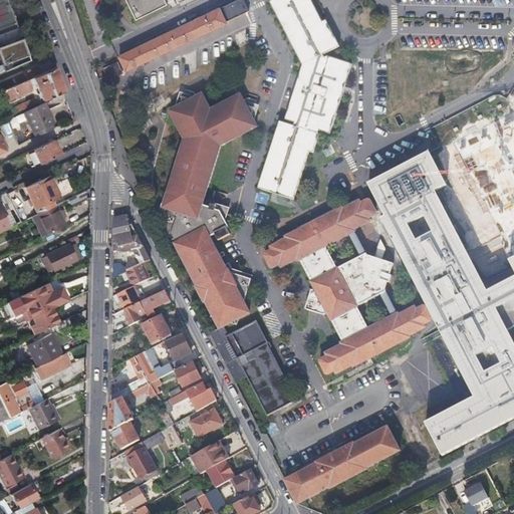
[(0,0),(0,61),(4,72),(28,61),(5,0),(0,0)]
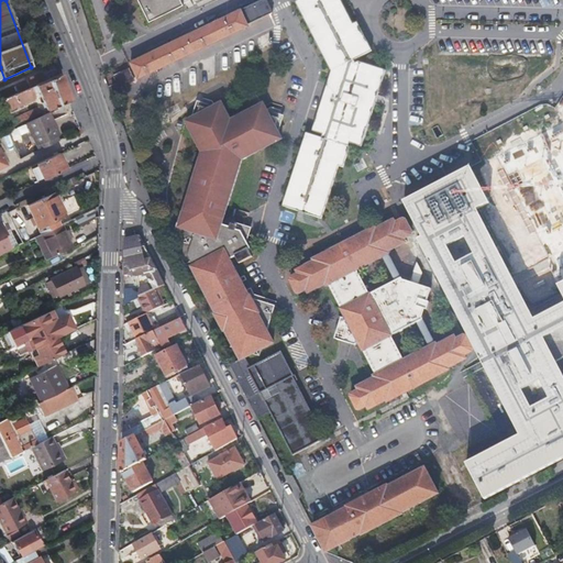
[(273,11),(267,0),(257,0),(130,62),(138,78),(249,24),(249,23),(273,11)]
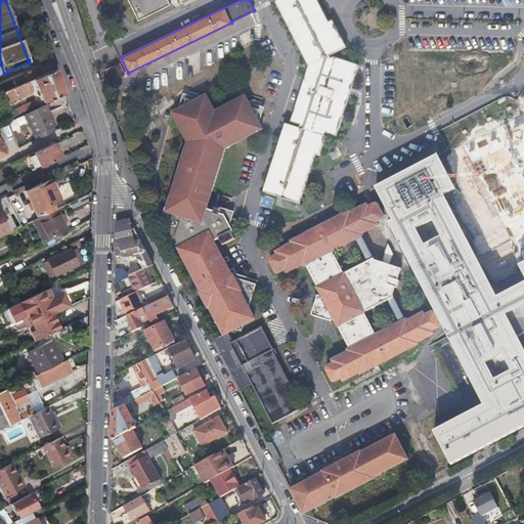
[(128,0),(138,19),(169,5),(166,0),(128,0)]
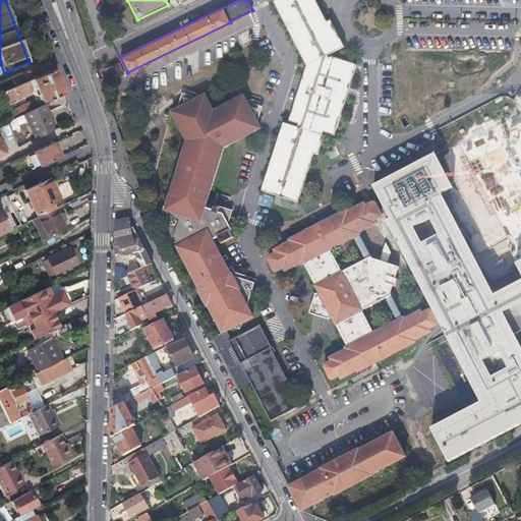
[(308,64),(292,119),(302,122),(301,125),(287,121),(267,188),(302,198),(316,151),(321,152),(327,132),(326,132),(327,129),(337,132),(358,62),(334,55),(331,56),(329,53),(345,45),(332,18),(328,20),(316,0),(277,0),(275,1),(308,64)]
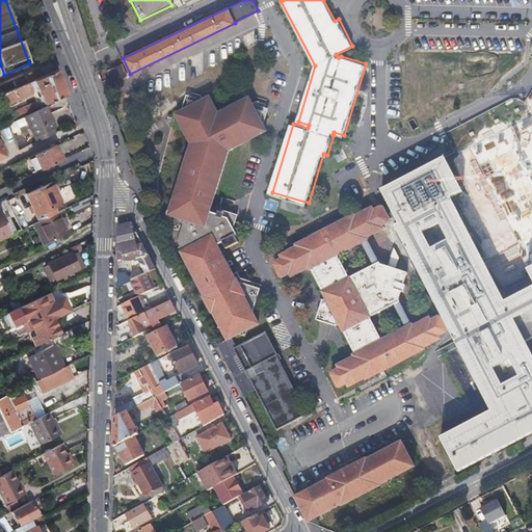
[(122,64),(107,71),(112,81),(127,75),(122,64)]
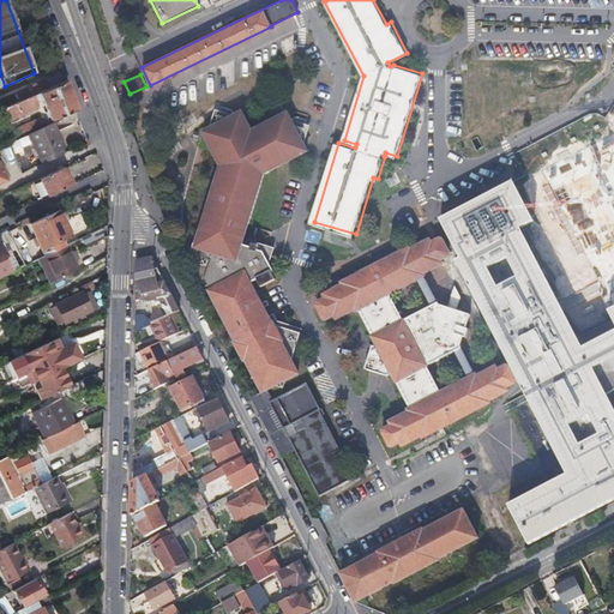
[(64,80),(47,89),(38,92),(52,120),(74,108),(64,80)]
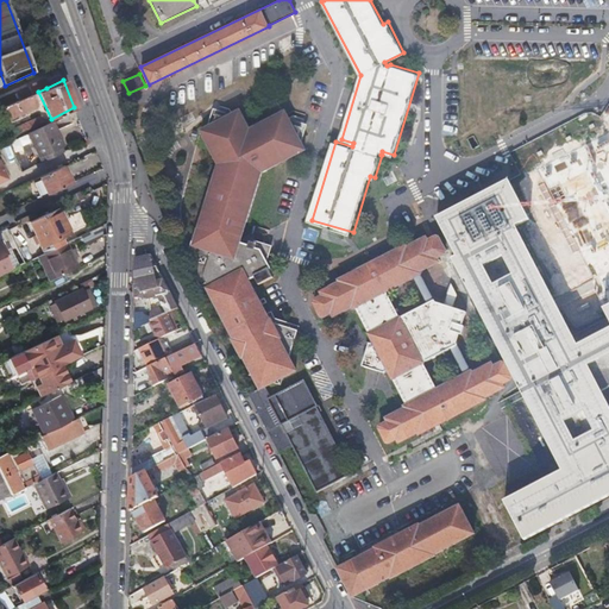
[(38,92),(46,88),(42,81),(22,90),(25,98),(35,94),(38,92)]
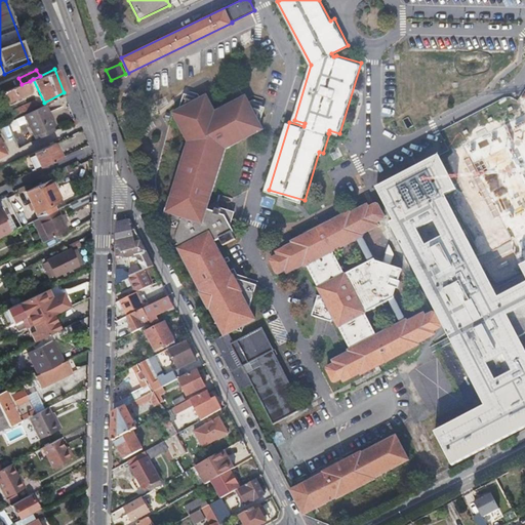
[(30,81),(22,84),(0,94),(4,105),(34,90),(30,81)]
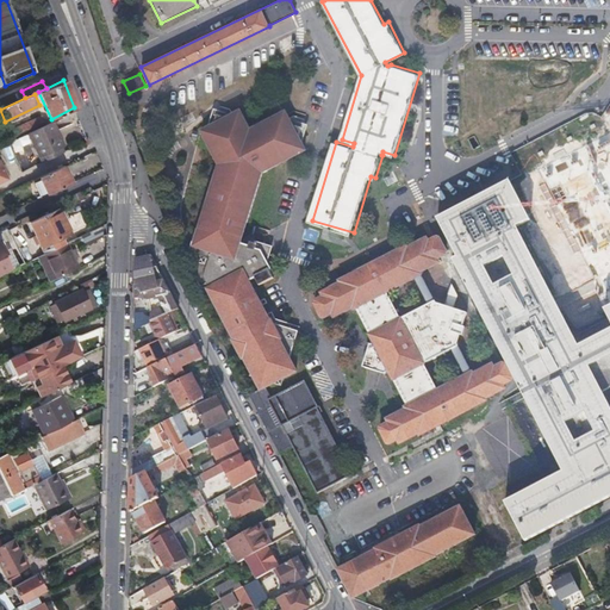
[(259,388),(265,386),(273,381),(280,384),(282,377),(296,371),(288,356),(297,329),(272,321),(271,318),(269,319),(249,279),(255,275),(259,284),(274,275),(271,268),(273,268),(268,260),(271,251),(267,242),(256,238),(255,240),(250,238),(249,243),(241,240),(263,170),(307,148),(300,135),(306,117),(297,113),(291,116),(287,109),(253,128),(242,107),(236,111),(221,106),(216,122),(204,128),(221,161),(201,225),(198,224),(187,257),(200,285),(205,282),(207,286),(205,287),(231,337),(230,338),(240,358),(241,356),(259,388)]
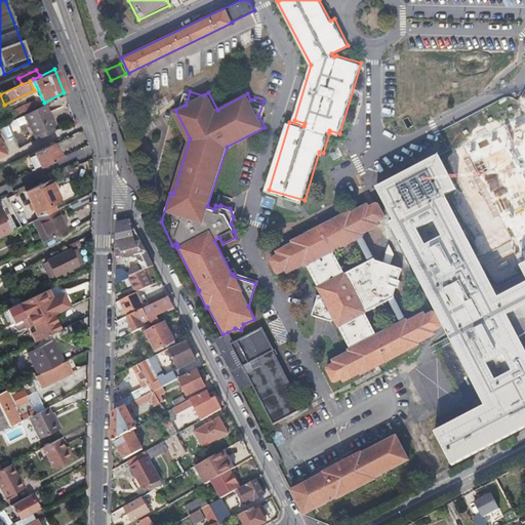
[(37,106),(36,103),(35,101),(9,113),(11,118),(37,106)]
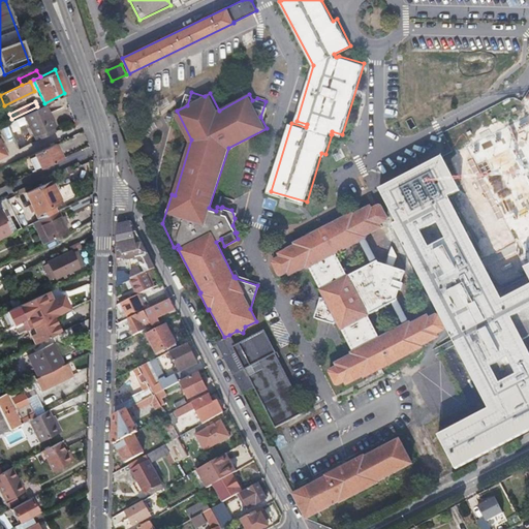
[(59,131),(58,129),(57,128),(59,127),(49,104),(28,114),(39,141),(59,131)]
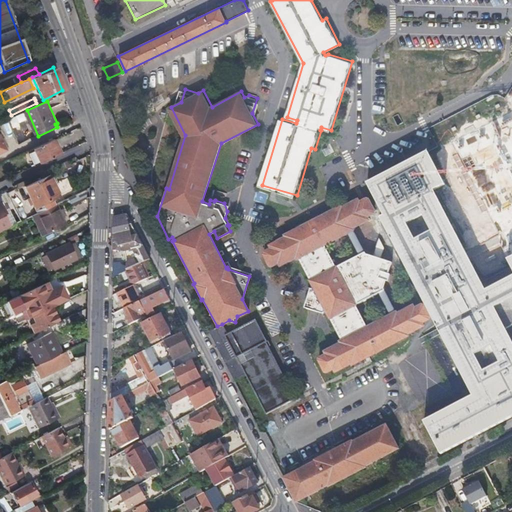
[(124,105),(119,107),(124,121),(130,119),(124,105)]
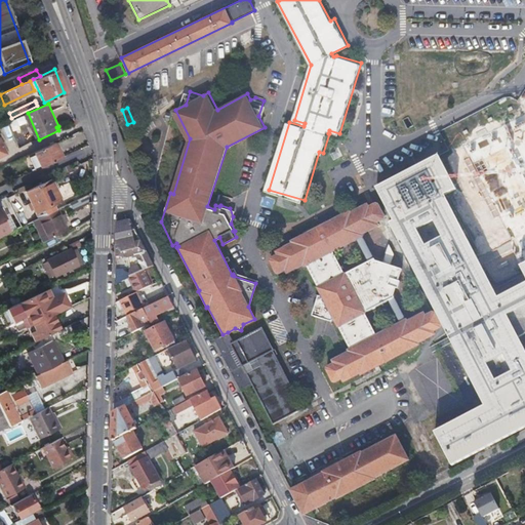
[(489,169),(524,151),(524,121),(478,146),(489,169)]
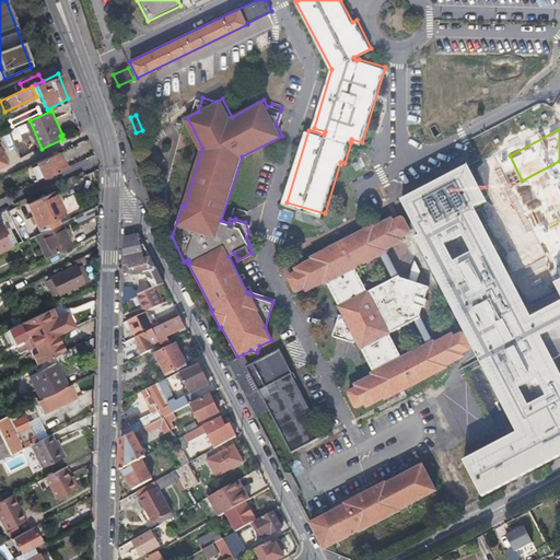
[(9,154),(11,153),(13,152),(8,141),(4,143),(9,154)]
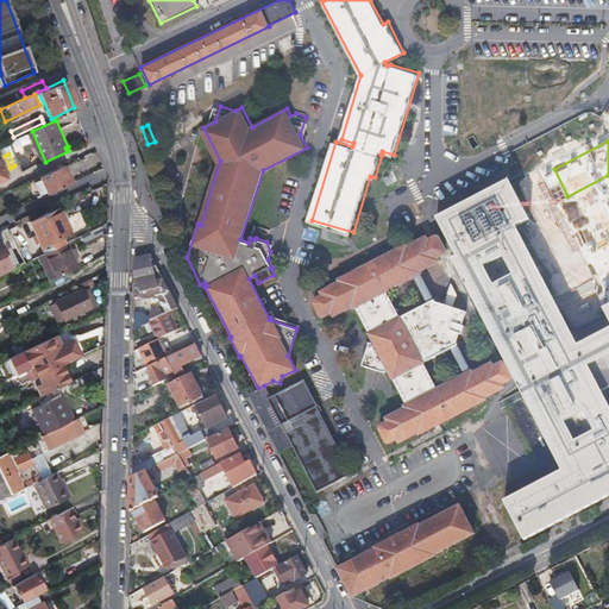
[(50,192),(61,187),(70,182),(63,167),(42,176),(50,192)]
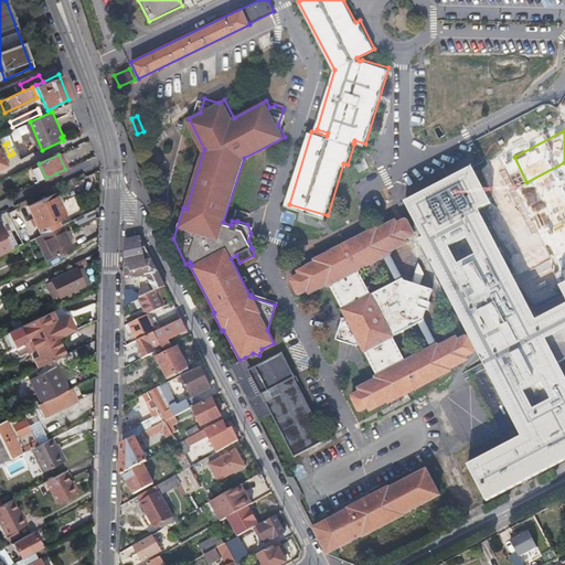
[(564,284),(558,288),(564,298),(564,305),(536,321),(477,210),(489,203),(469,166),(404,198),(413,214),(420,228),(423,236),(417,237),(467,333),(475,350),(520,435),(466,464),(486,504),(564,461),(564,284)]
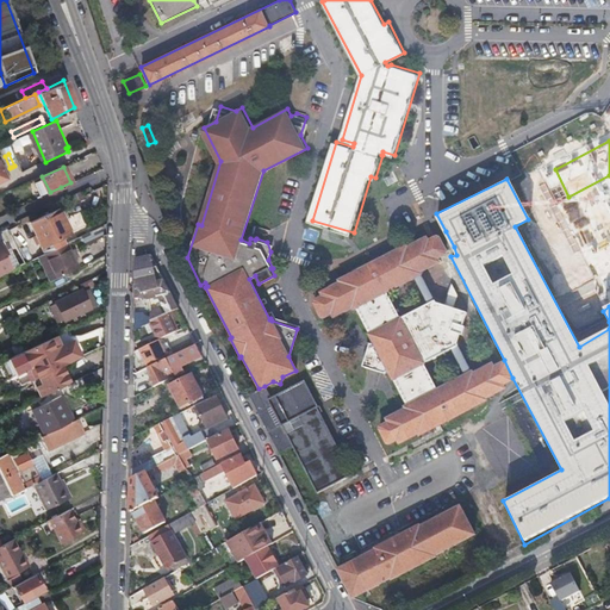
[(23,238),(27,236),(33,234),(39,247),(69,232),(57,209),(18,228),(17,225),(6,230),(19,257),(29,251),(23,238)]
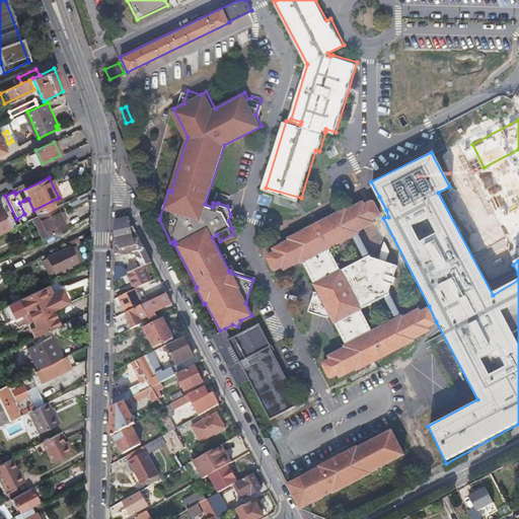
[(518,177),(491,192),(508,229),(518,223),(518,177)]
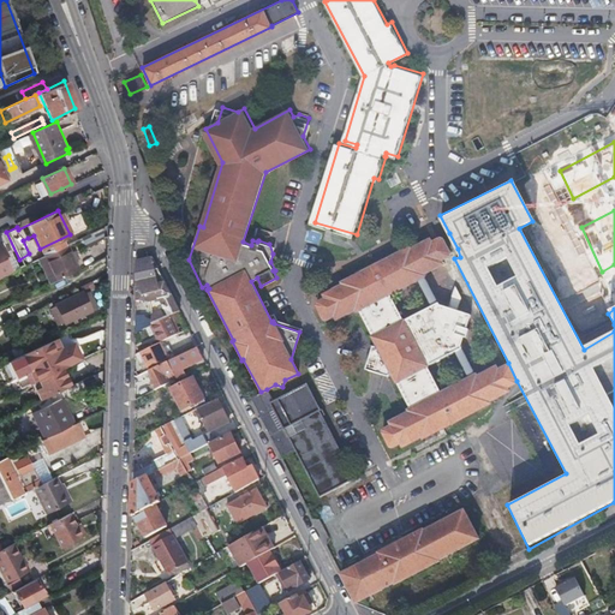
[(475,374),(447,388),(434,362),(461,347),(467,344),(463,334),(465,330),(472,333),(475,324),(472,324),(477,311),(464,306),(469,293),(459,290),(452,308),(448,306),(445,298),(437,302),(411,316),(396,290),(423,275),(430,272),(430,269),(449,260),(448,256),(457,251),(458,249),(449,233),(447,233),(439,237),(437,233),(417,244),(416,242),(346,278),(347,280),(328,290),(330,293),(322,298),(321,300),(328,315),(333,316),(340,312),(341,315),(360,305),(362,308),(364,305),(381,336),(378,338),(377,338),(370,362),(393,370),(394,369),(396,368),(415,405),(412,406),(413,408),(394,418),(396,422),(388,425),(387,428),(394,443),(398,445),(406,440),(407,443),(427,434),(427,435),(497,399),(496,398),(515,388),(513,383),(517,381),(508,363),(505,364),(502,362),(483,372),(482,370),(475,374)]
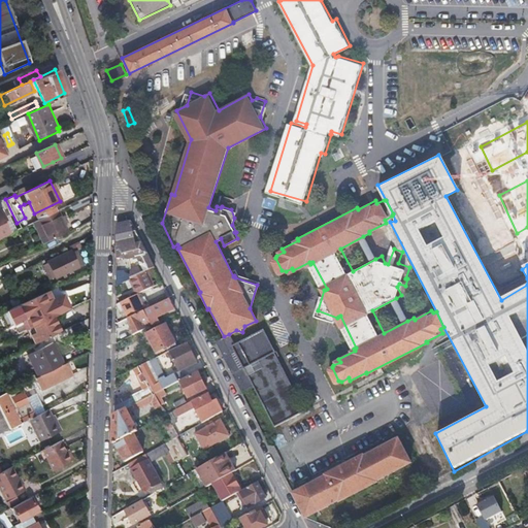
[(50,240),(40,219),(36,222),(45,242),(50,240)]
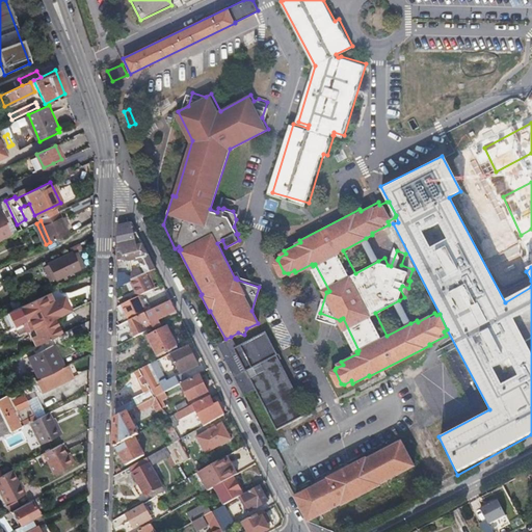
[(131,281),(140,275),(148,272),(155,269),(155,268),(141,244),(136,245),(131,222),(117,225),(117,260),(125,260),(128,262),(137,259),(141,267),(131,272),(131,281)]
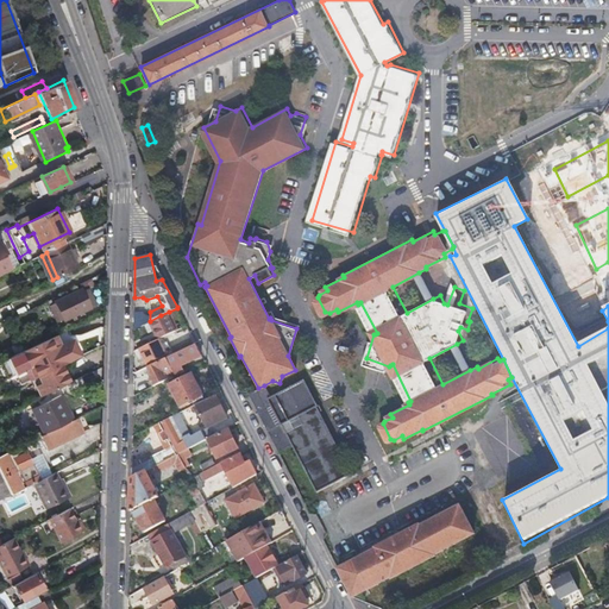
[(426,269),(419,272),(433,299),(440,295),(426,269)]
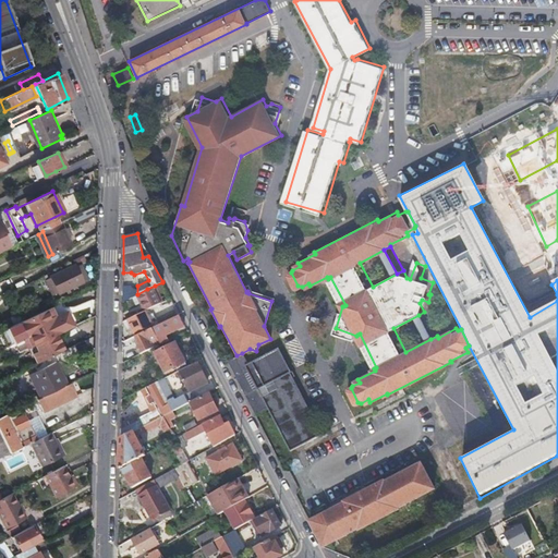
[(43,276),(51,293),(55,292),(56,294),(87,278),(81,264),(89,259),(86,254),(77,258),(79,261),(47,276),(46,274),(43,276)]
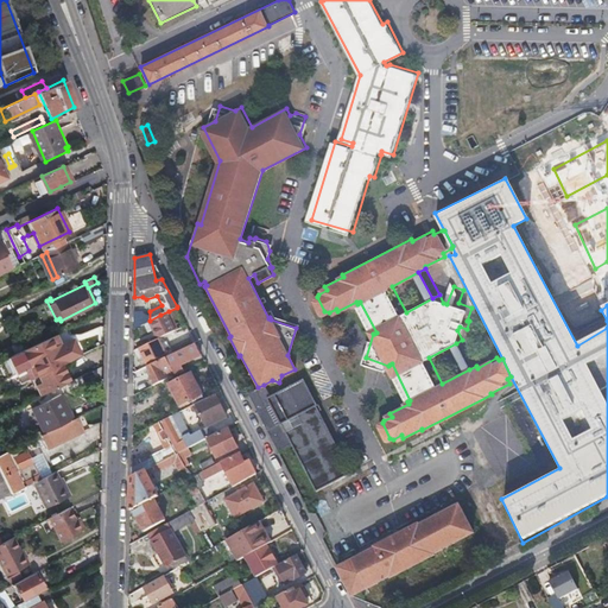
[(456,277),(454,286),(463,290),(456,277)]
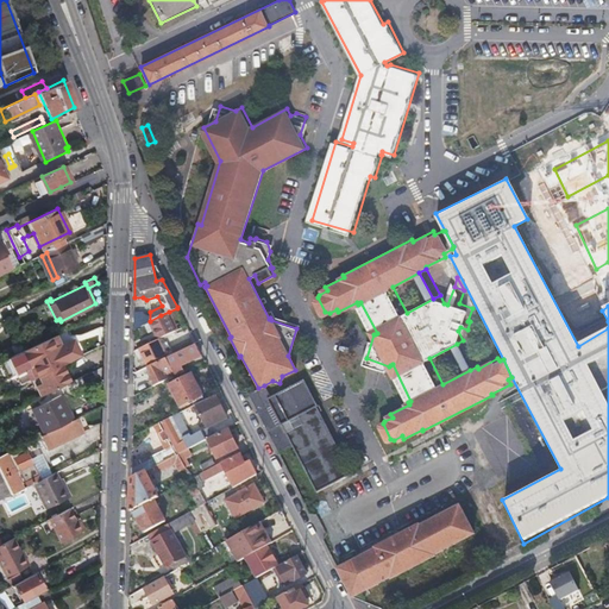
[(144,312),(135,312),(135,326),(150,326),(150,322),(144,322),(144,312)]
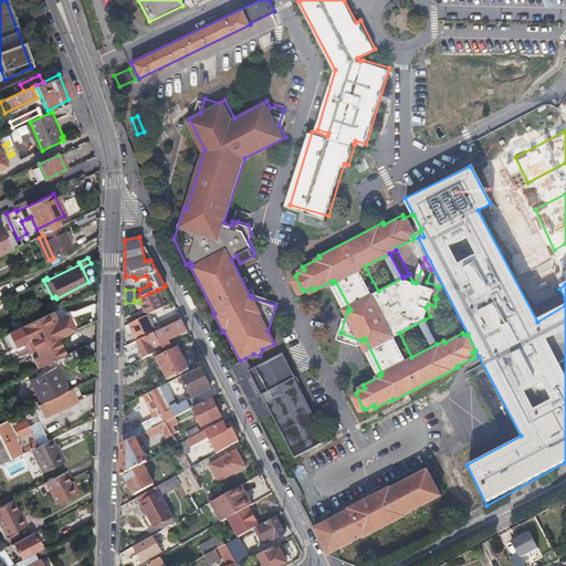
[(160,295),(157,290),(149,293),(153,300),(160,295)]
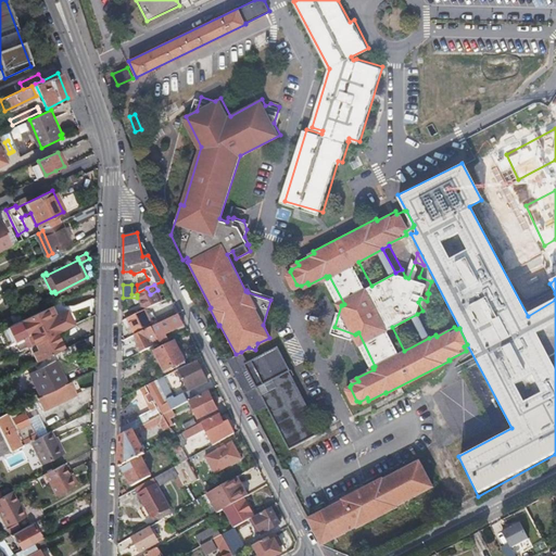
[(150,294),(147,288),(137,293),(143,306),(153,302),(150,294)]
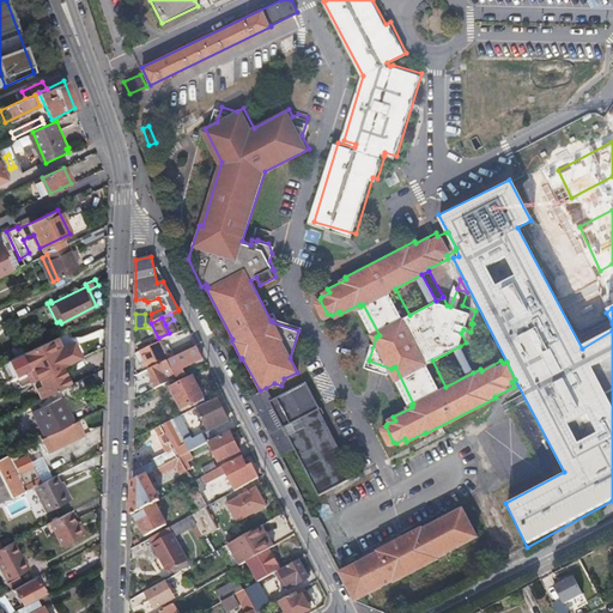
[(54,333),(56,332),(60,331),(56,322),(50,326),(54,333)]
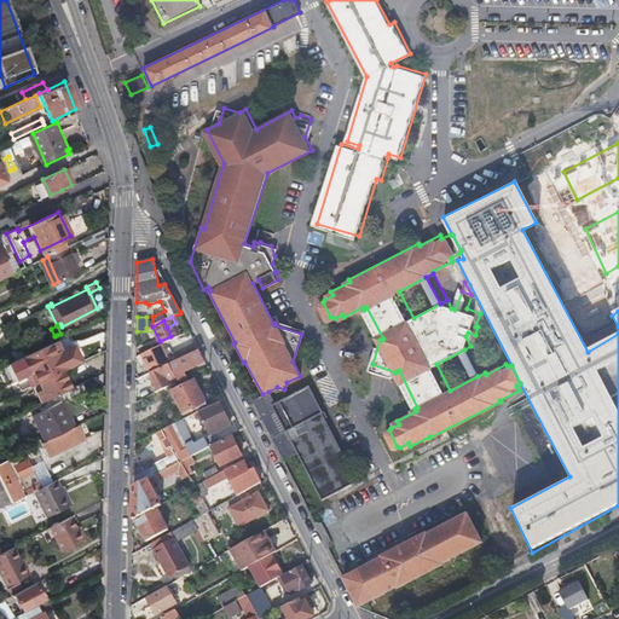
[(35,350),(39,357),(53,350),(51,342),(35,350)]
